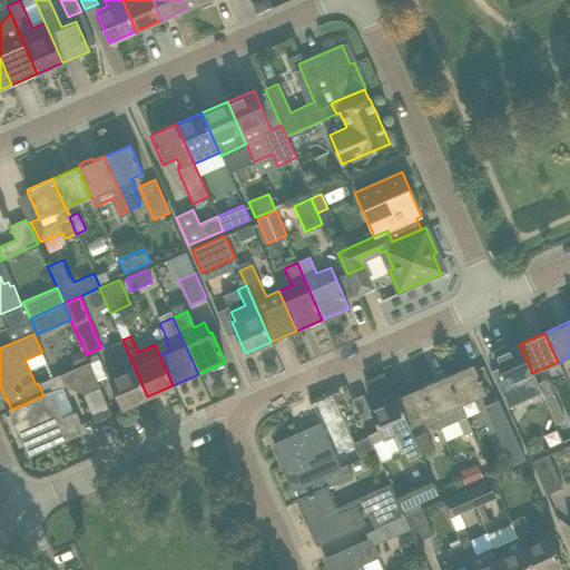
[(147,396),(123,340),(109,345),(117,362),(104,367),(121,408),(147,396)]
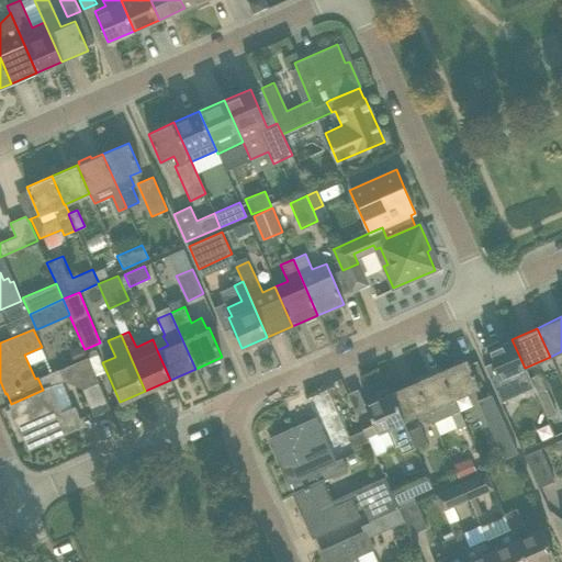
[(491,360),(483,363),(499,401),(532,386),(528,378),(529,377),(525,368),(512,339),(501,345),(498,340),(484,346),(491,360)]
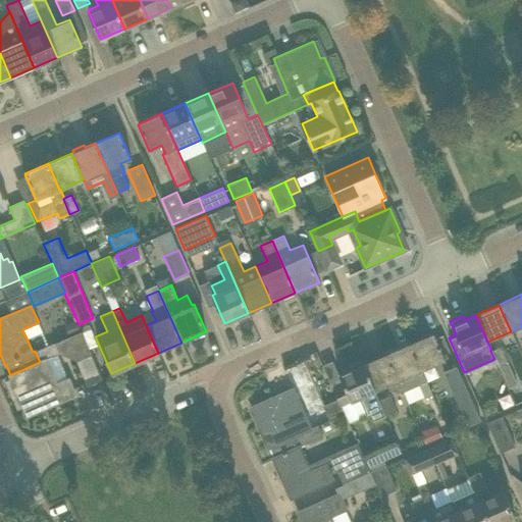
[(63,325),(67,335),(80,331),(74,320),(63,325)]
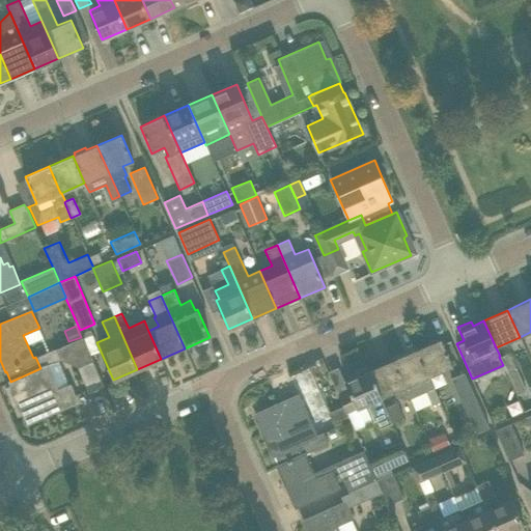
[(40,368),(10,382),(9,382),(11,386),(6,388),(15,408),(20,406),(27,423),(77,401),(68,384),(58,388),(48,366),(60,360),(77,366),(91,360),(82,337),(55,350),(55,348),(35,357),(40,368)]
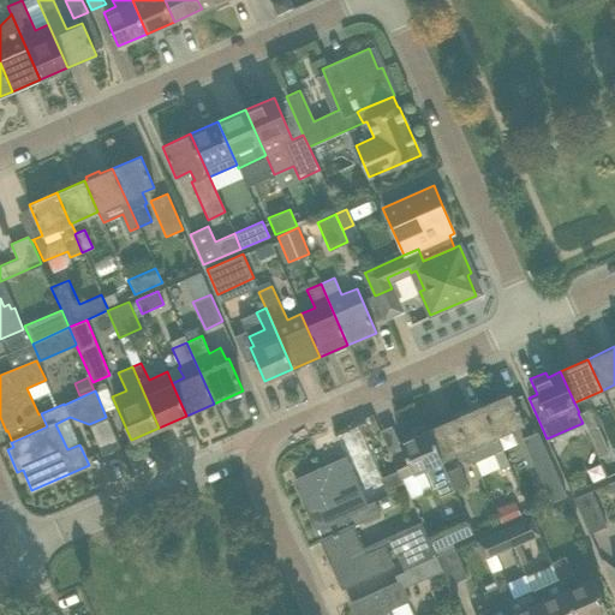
[(511,393),(482,405),(496,437),(524,424),(511,393)]
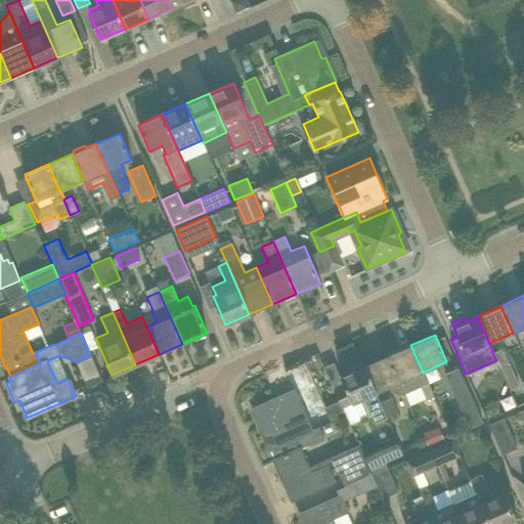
[(410,345),(387,356),(403,392),(404,393),(405,393),(408,400),(424,394),(426,399),(434,396),(423,373),(410,345)]
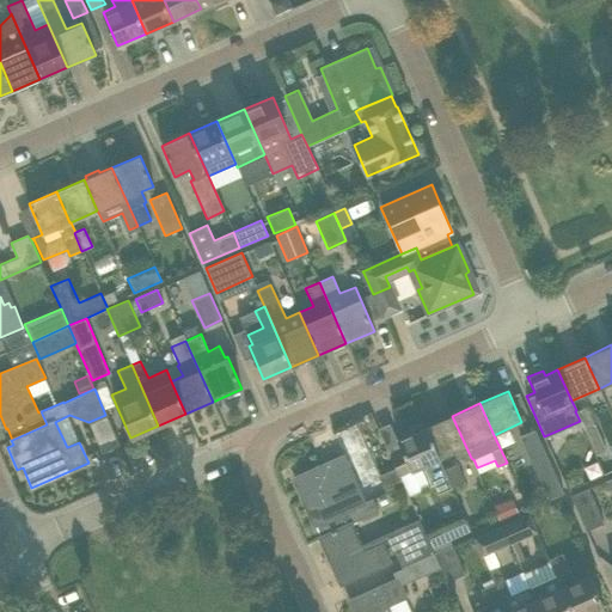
[(575,411),(583,429),(595,454),(606,451),(594,424),(593,424),(586,407),(576,410),(575,411)]
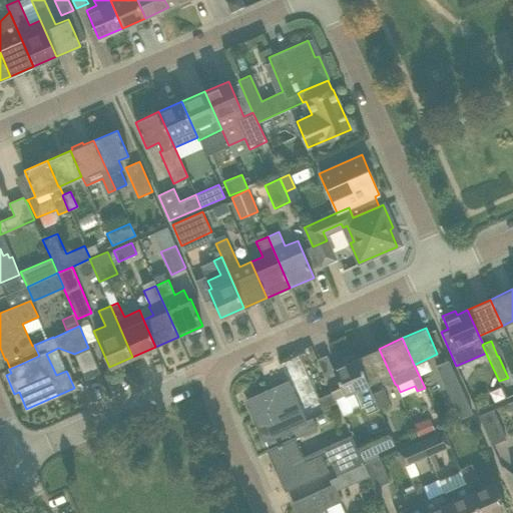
[(379,349),(356,359),(368,385),(381,379),(383,383),(390,386),(395,384),(379,349)]
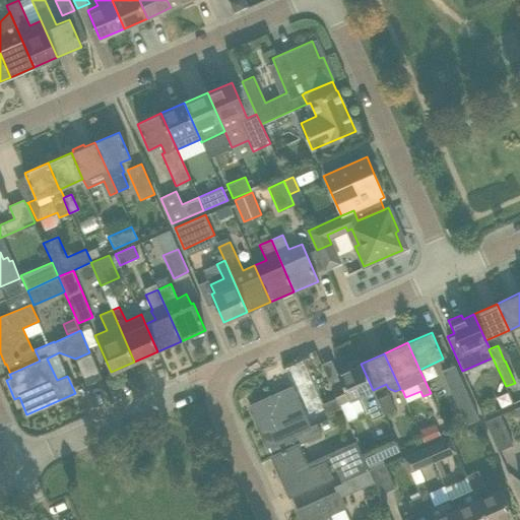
[(373,390),(361,364),(337,374),(341,382),(331,386),(339,405),(362,395),(372,418),(383,413),(377,399),(373,390)]
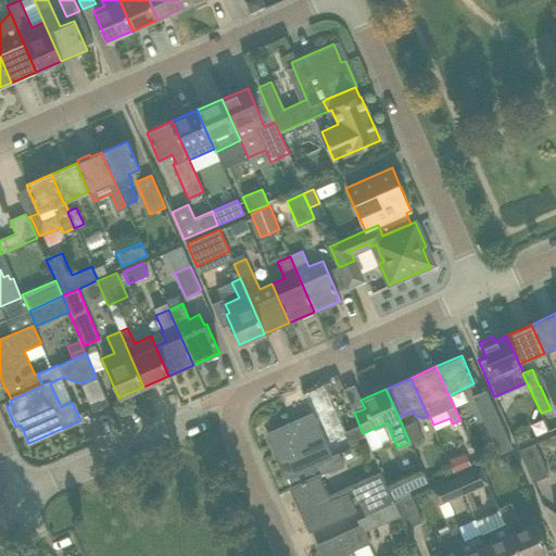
[(287,477),(291,487),(311,479),(311,480),(316,479),(310,465),(331,456),(330,455),(312,414),(270,432),(278,451),(274,452),(286,478),(287,477)]
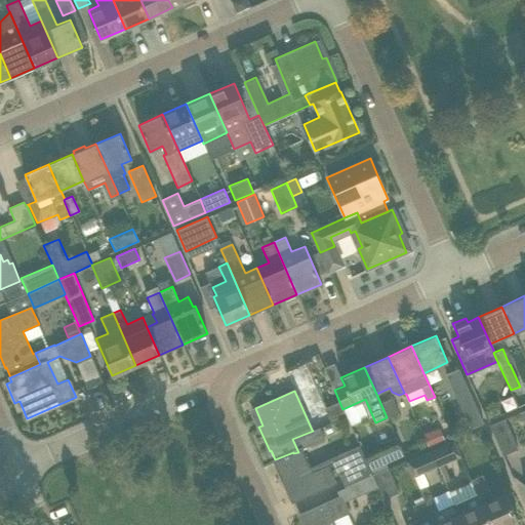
[(392,398),(380,403),(387,417),(398,412),(392,398)]
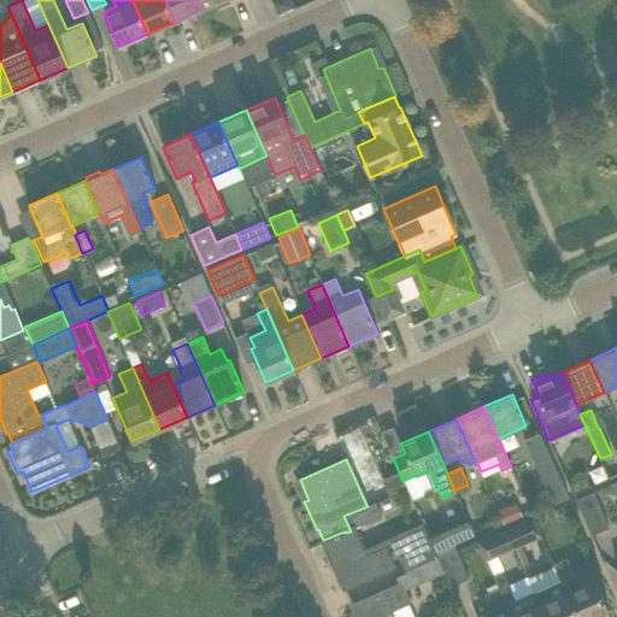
[(380,480),(389,498),(406,489),(398,471),(380,480)]
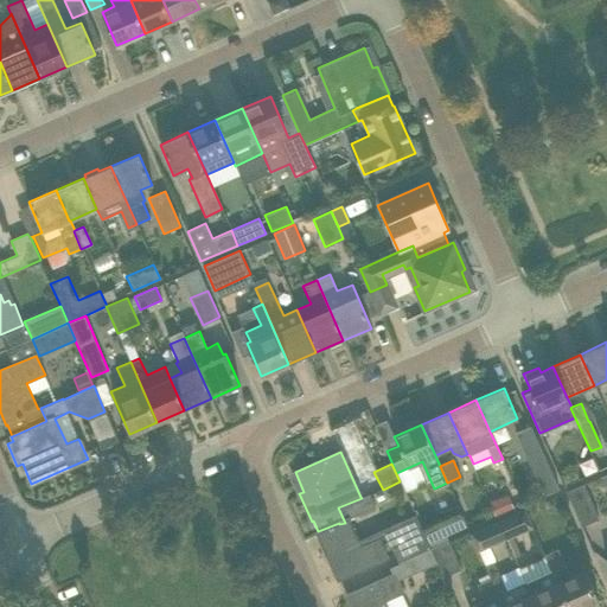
[(566,492),(581,528),(599,519),(582,484),(566,492)]
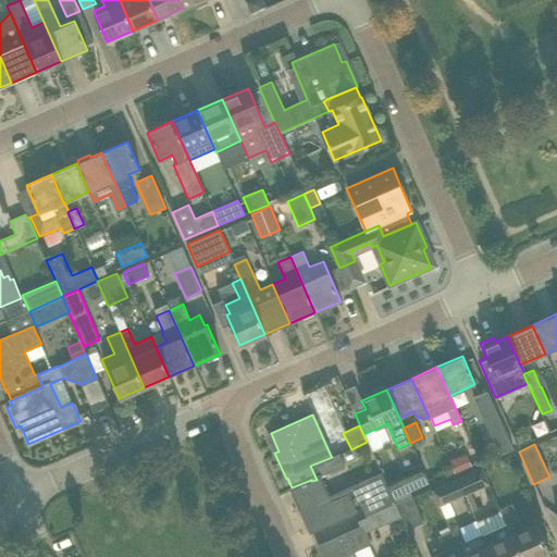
[(359,504),(364,517),(395,504),(388,489),(381,472),(329,495),(320,475),(344,465),(338,453),(331,456),(332,457),(310,466),(317,480),(311,481),(311,480),(292,487),(291,489),(301,514),(306,512),(313,531),(357,511),(349,494),(351,493),(358,505),(359,504)]
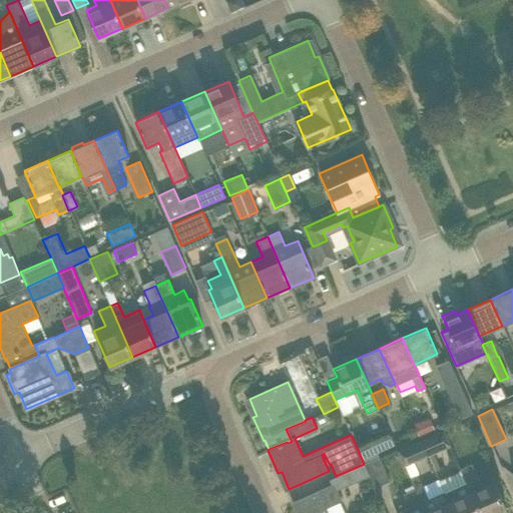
[(414,425),(419,437),(434,431),(428,418),(414,425)]
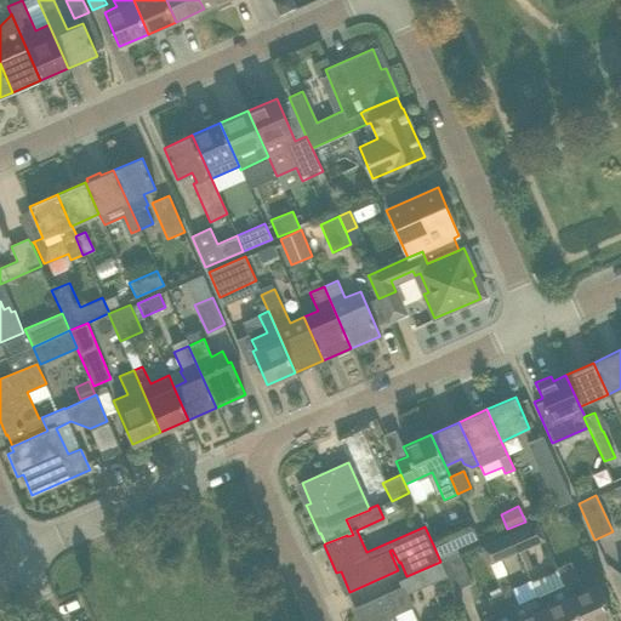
[(536,519),(507,531),(517,552),(545,540),(536,519)]
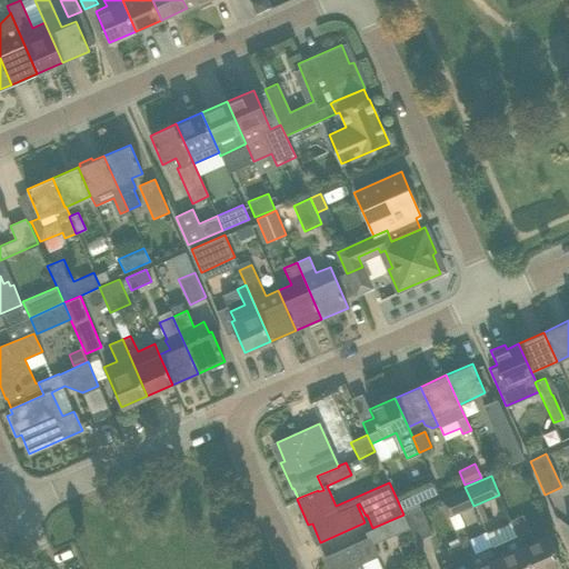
[(397,499),(403,515),(420,507),(439,498),(432,482),(397,499)]
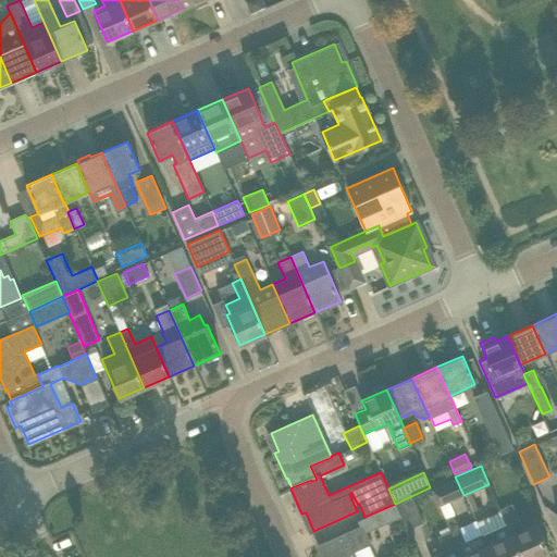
[(430,487),(438,506),(463,495),(455,477),(430,487)]
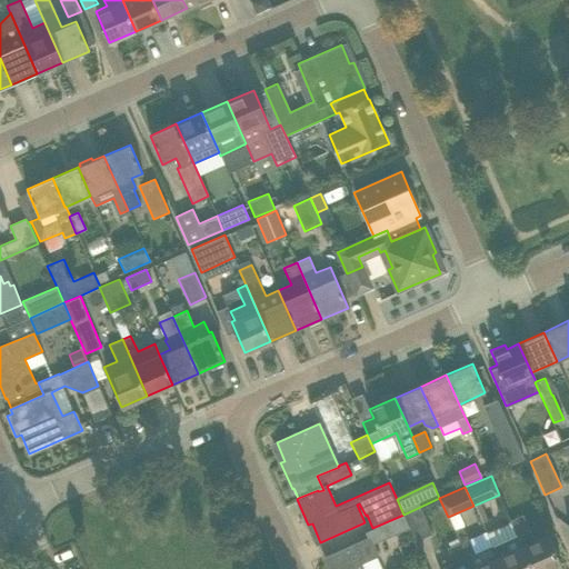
[(420,507),(403,515),(409,528),(415,541),(431,533),(420,507)]
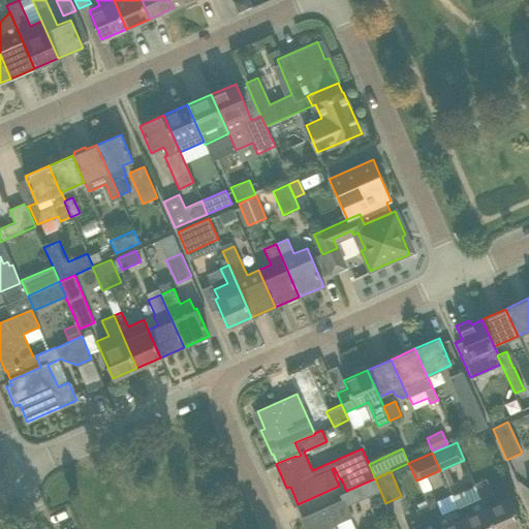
[(338,528),(336,524),(352,517),(347,505),(380,491),(375,478),(346,491),(339,495),(341,501),(304,518),(309,528),(338,528)]
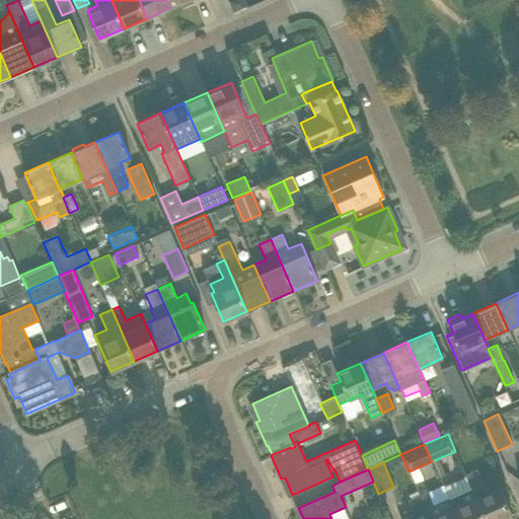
[(464,474),(470,489),(471,489),(485,518),(503,518),(512,515),(500,488),(488,493),(476,469),(464,474)]
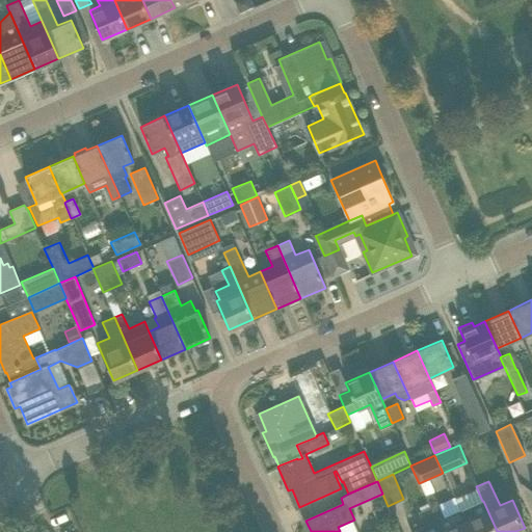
[(429,507),(428,507),(439,531),(468,531),(458,510),(444,517),(432,491),(423,495),(429,507)]
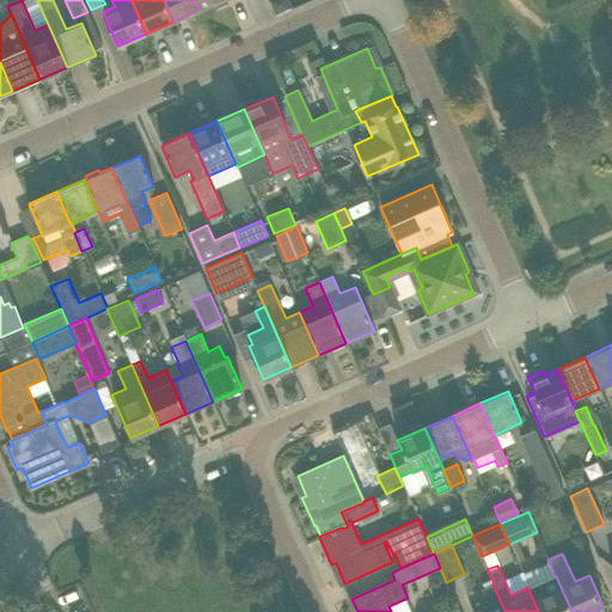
[(530,587),(527,587),(538,611),(571,611),(556,576),(555,576),(530,587)]
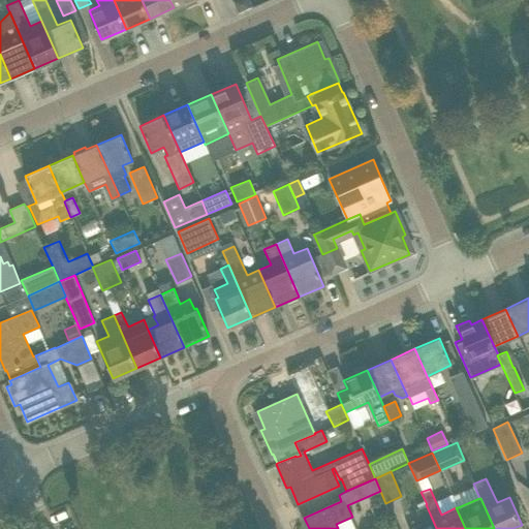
[(436,528),(426,504),(414,509),(421,523),(408,528),(436,528)]
